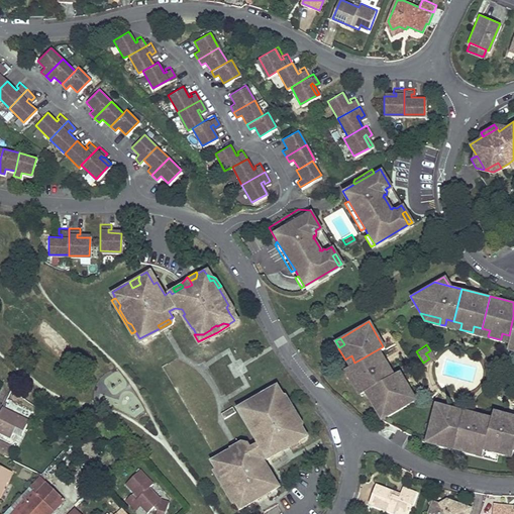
[(371,387),(392,374),(378,349),(354,363),(350,366),(349,366),(353,373),(349,376),(348,376),(354,387),(355,387),(361,384),(365,391),(366,390),(371,387)]
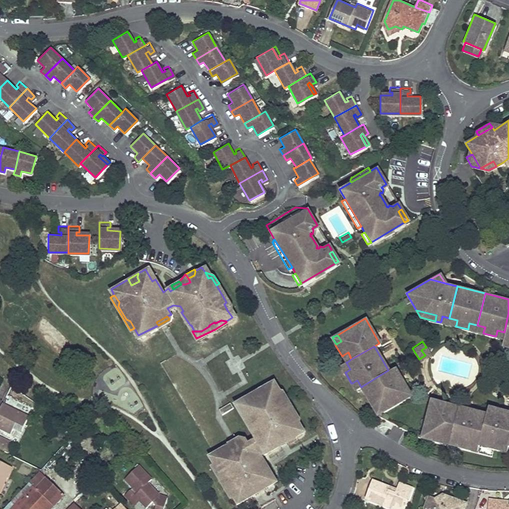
[(351,359),(348,352),(343,355),(347,362),(351,359)]
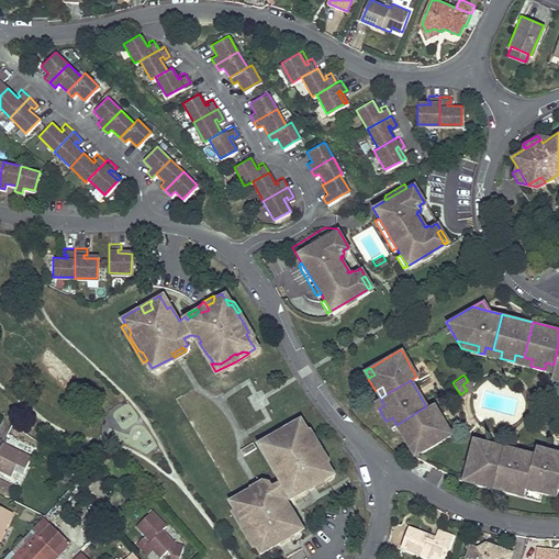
[(384,405),(380,398),(376,401),(380,409),(384,405)]
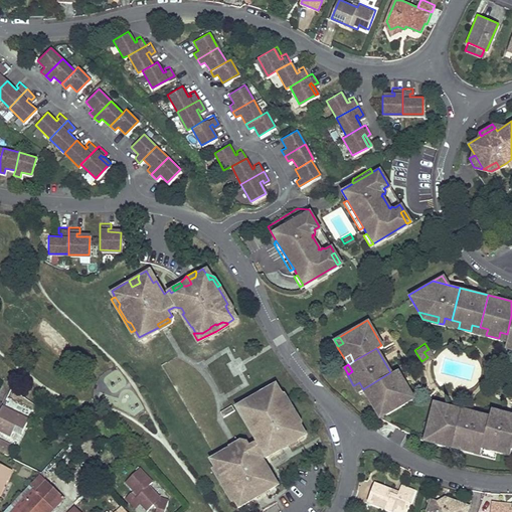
[(384,412),(412,396),(396,369),(390,372),(369,385),(373,391),(367,394),(366,395),(375,409),(375,408),(380,405),(384,412)]
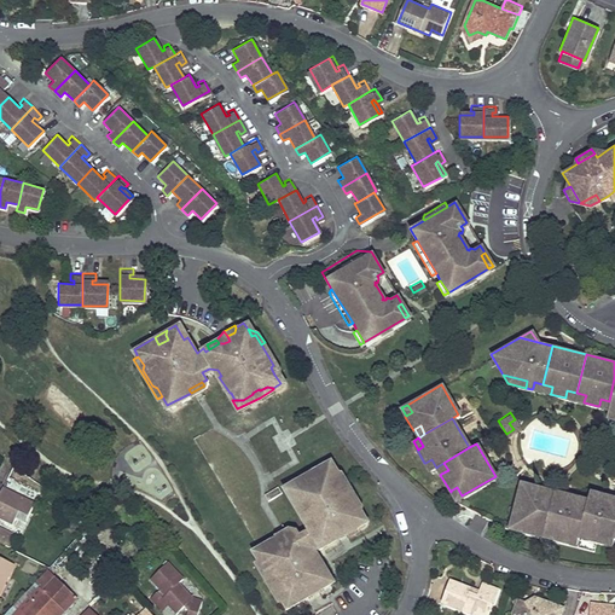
[(436,468),(431,459),(425,463),(430,470),(436,468)]
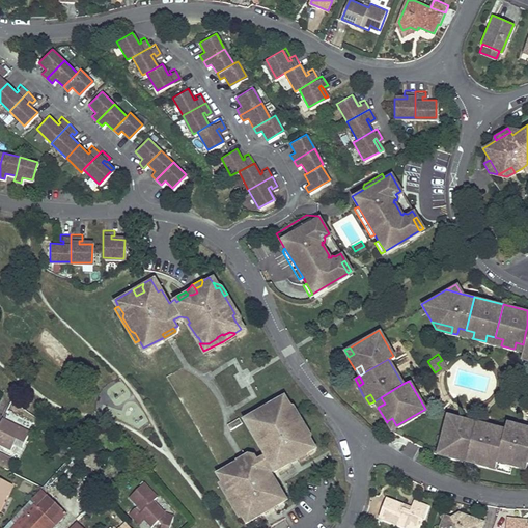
[(284,403),(280,395),(273,399),(272,404),(266,408),(267,409),(262,412),(259,411),(250,416),(249,422),(252,427),(250,429),(259,444),(260,443),(264,447),(262,453),(256,457),(253,451),(248,454),(239,461),(237,459),(217,470),(222,479),(226,487),(226,491),(234,504),(238,505),(242,512),(246,519),(262,508),(258,503),(267,498),(269,501),(273,502),(280,498),(273,485),(276,483),(268,470),(275,466),(274,465),(276,463),(285,457),(286,454),(293,450),(295,454),(300,451),(304,452),(311,448),(307,441),(304,435),(306,434),(302,426),(295,414),(289,407),(287,408),(284,403)]
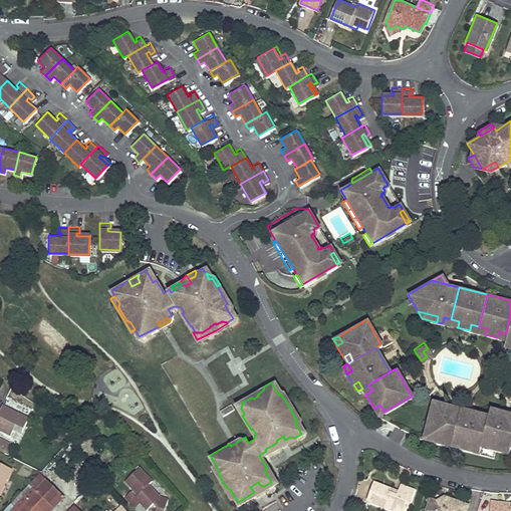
[(366,394),(372,391),(368,385),(363,388),(366,394)]
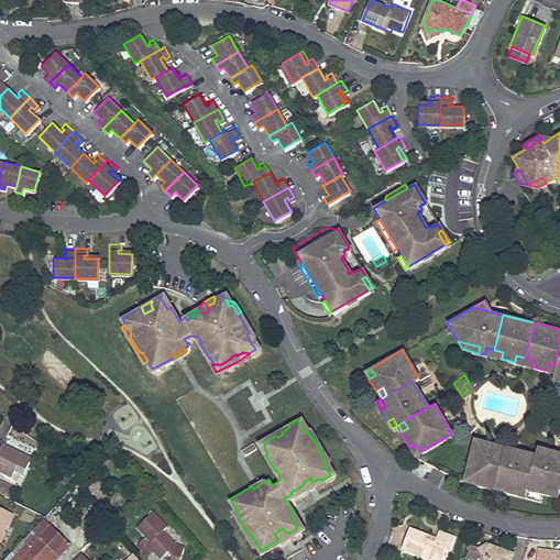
[(257,442),(262,450),(264,448),(265,441),(275,436),(278,437),(283,434),(282,432),(288,428),(289,424),(288,423),(278,427),(257,442)]
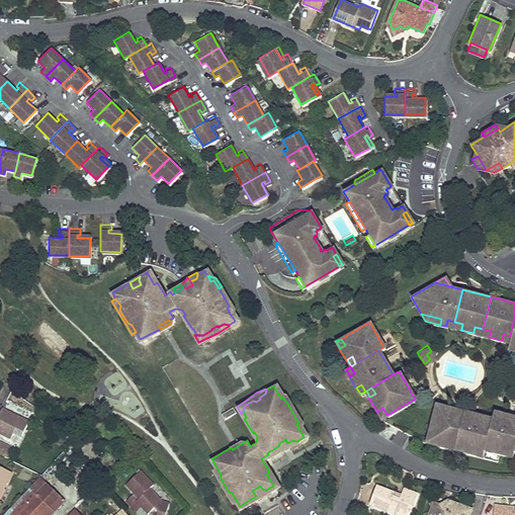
[(282,397),(287,404),(289,402),(285,395),(277,393),(280,398),(282,397)]
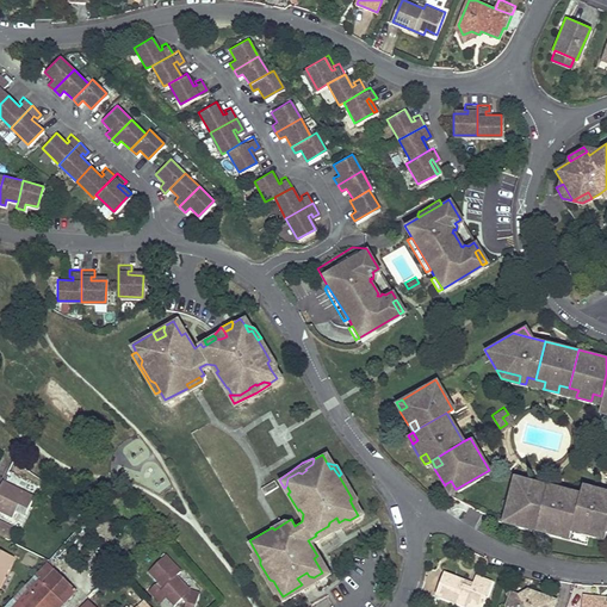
[(537,521),(546,484),(513,476),(503,513),(513,515),(512,521),(511,522),(526,526),(526,525),(527,519),(537,521)]
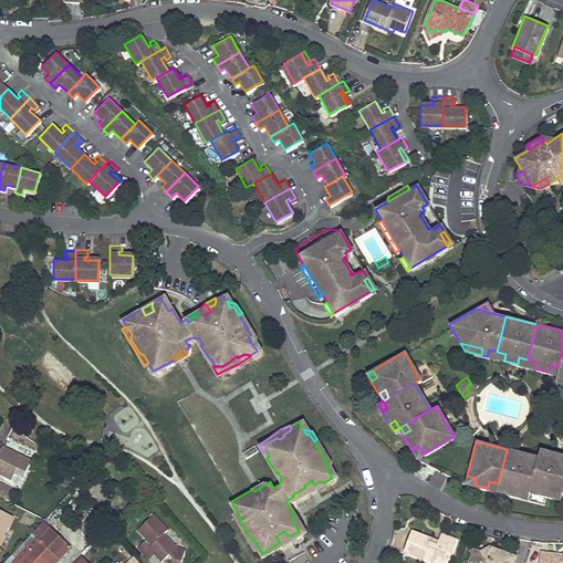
[(252,442),(239,450),(242,456),(257,448),(252,442)]
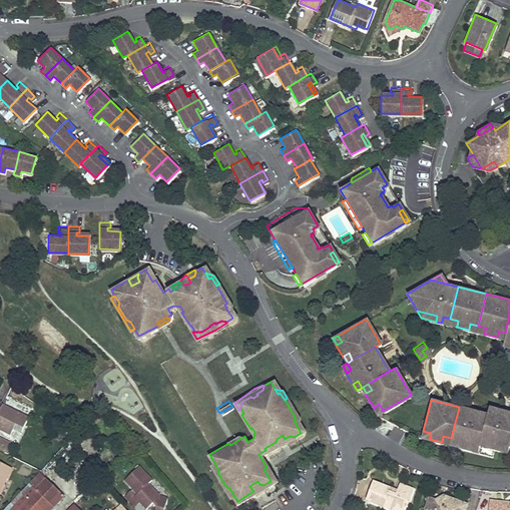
[(0,427),(8,431),(10,425),(13,421),(20,425),(25,415),(0,403),(0,427)]
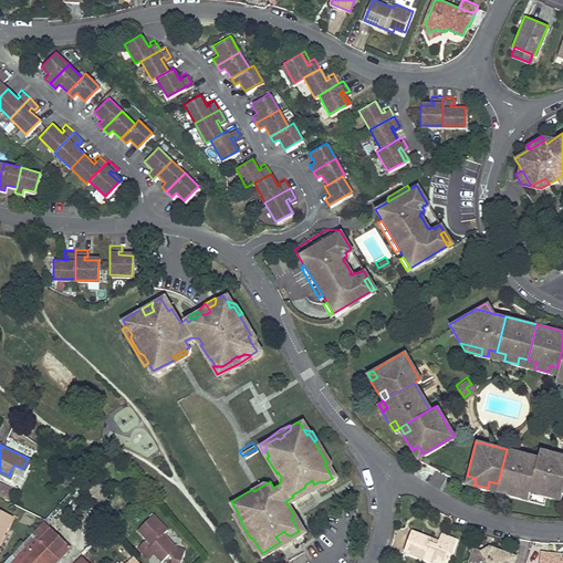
[(418,446),(413,449),(418,457),(423,454),(418,446)]
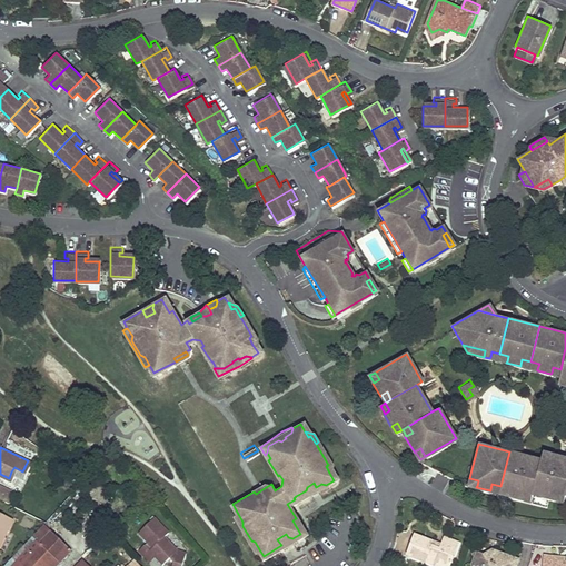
[(565,486),(565,483),(565,456),(542,450),(539,459),(533,486),(542,488),(539,495),(547,497),(553,498),(554,497),(555,492),(564,494),(564,493),(565,486)]
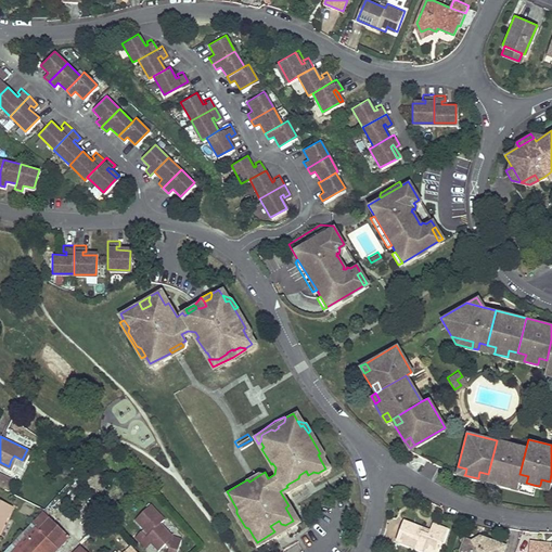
[(520,474),(526,448),(497,440),(488,474),(496,476),(495,482),(495,483),(508,486),(508,485),(510,479),(517,482),(520,474)]
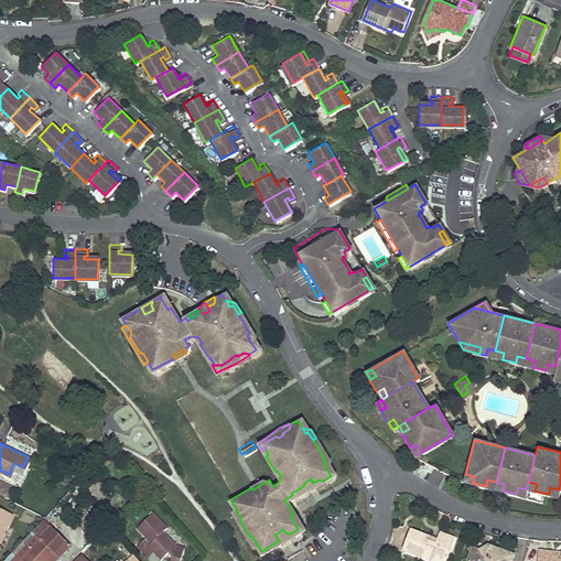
[(11,467),(20,472),(22,467),(14,463),(11,467)]
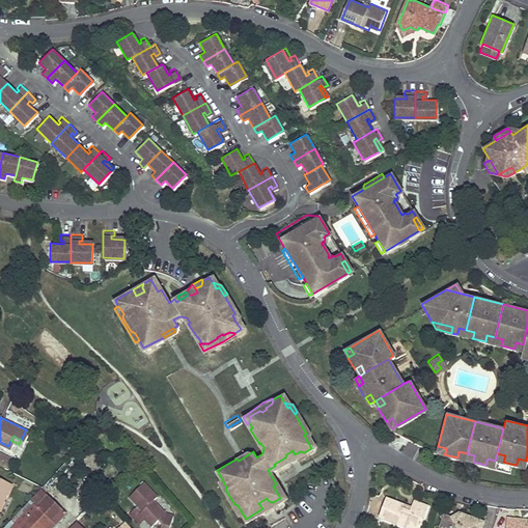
[(0,464),(6,467),(11,456),(0,450),(0,464)]
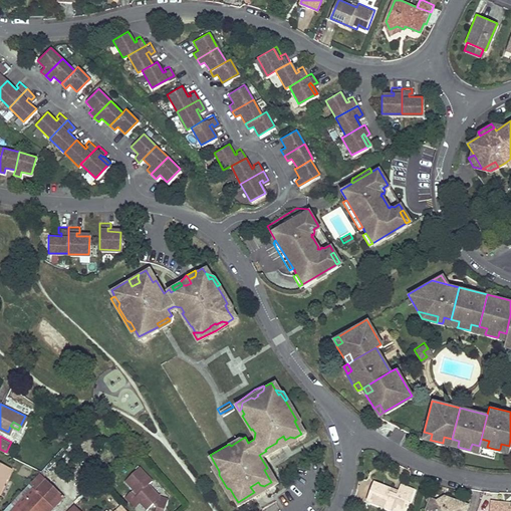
[(285,440),(283,436),(277,440),(276,443),(277,446),(287,444),(285,440)]
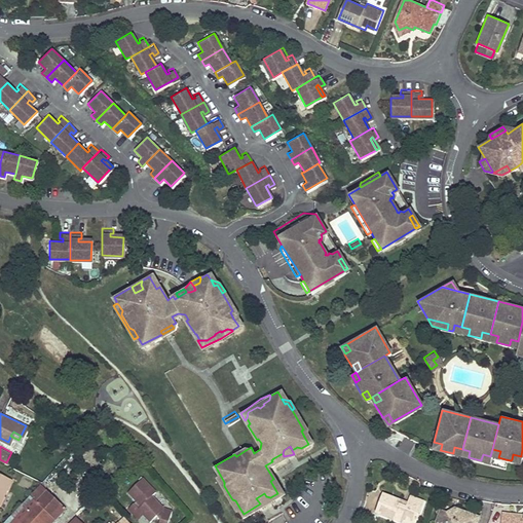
[(503,467),(506,459),(498,457),(500,451),(492,449),(490,456),(489,461),(489,462),(503,467)]
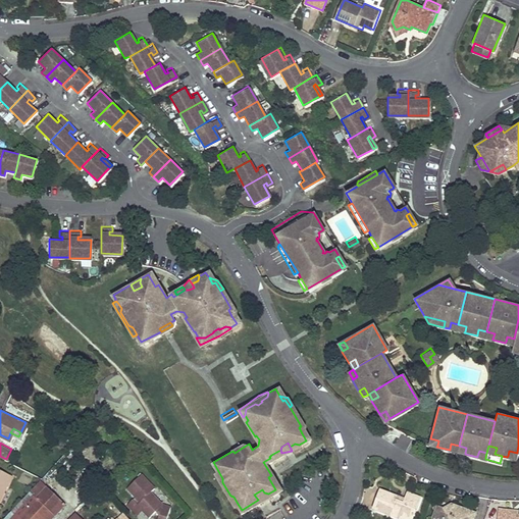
[(0,490),(9,473),(0,468),(0,490)]
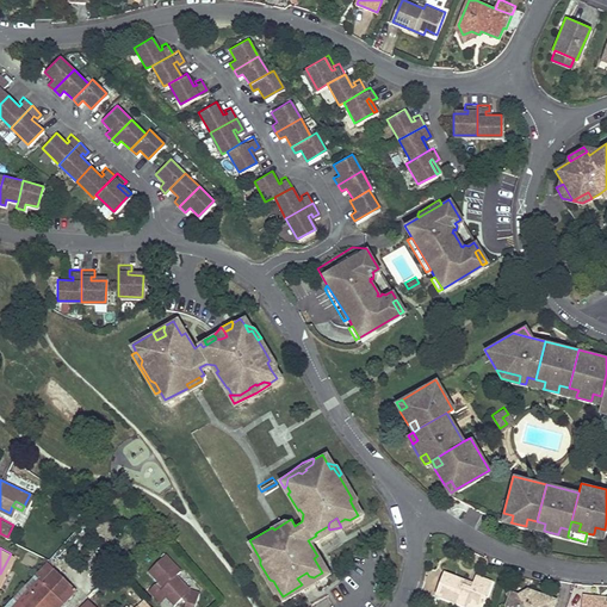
[(251,553),(273,593),(278,589),(273,581),(270,580),(260,564),(260,559),(255,551),(251,553)]
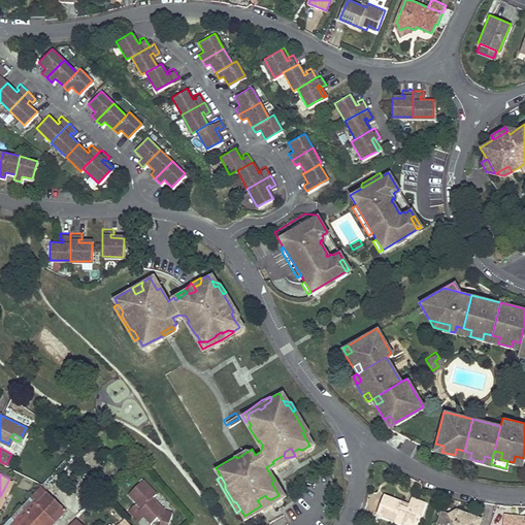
[(47,524),(64,509),(46,491),(17,522),(19,524),(47,524)]
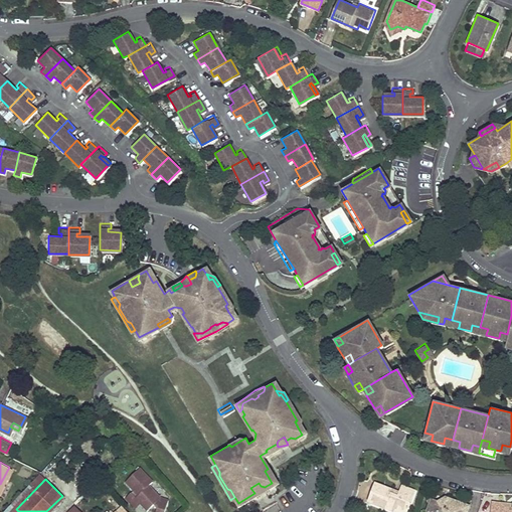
[(388,490),(370,483),(364,499),(392,510),(394,502),(405,506),(412,488),(399,482),(396,488),(395,493),(388,490)]
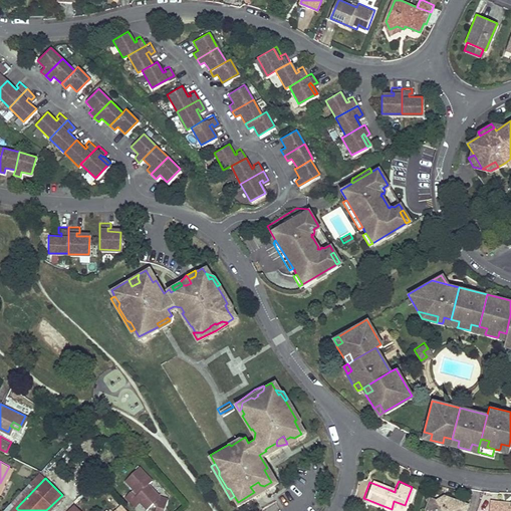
[(254,492),(264,486),(260,485),(258,482),(250,487),(254,492)]
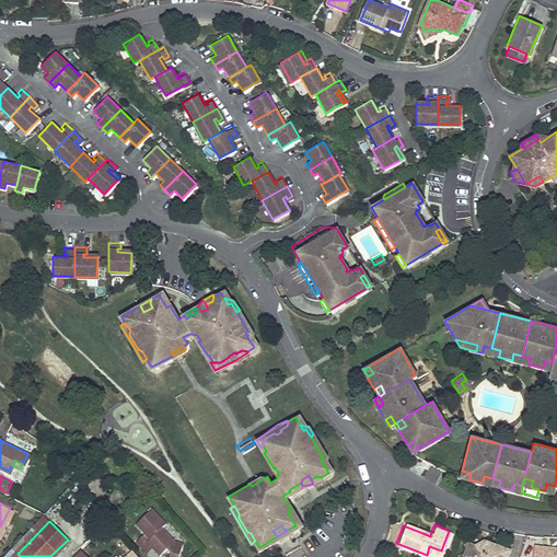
[(148,537),(144,533),(135,541),(144,553),(151,546),(146,540),(148,537)]
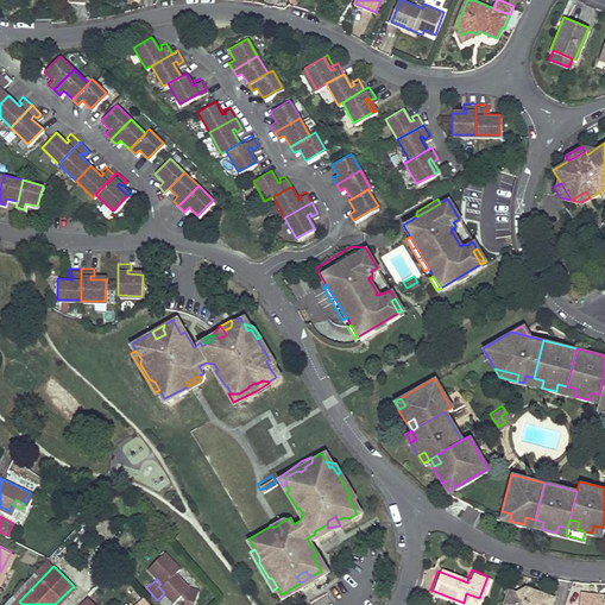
[(550,593),(524,584),(521,593),(520,593),(518,594),(517,594),(516,594),(515,593),(514,593),(514,592),(514,591),(505,587),(499,603),(500,604),(547,604),(552,593),(550,593)]
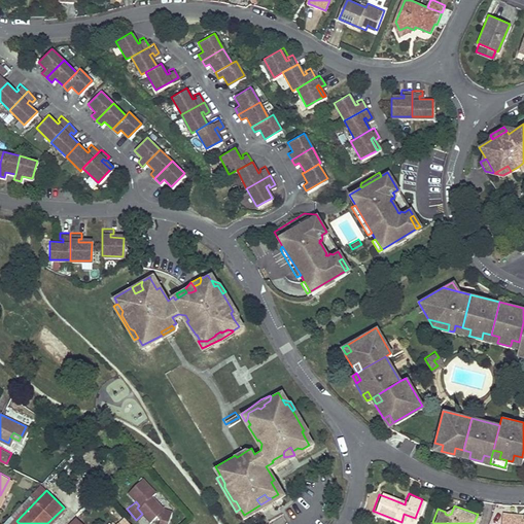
[(523,523),(523,517),(521,517),(510,516),(510,512),(499,511),(497,523),(523,523)]
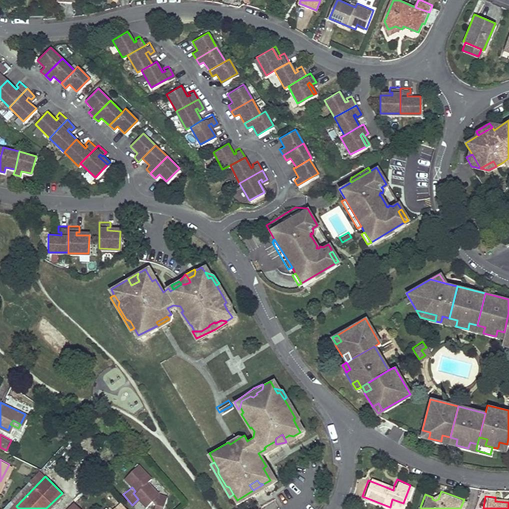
[(400,508),(403,503),(392,499),(390,507),(395,508),(400,508)]
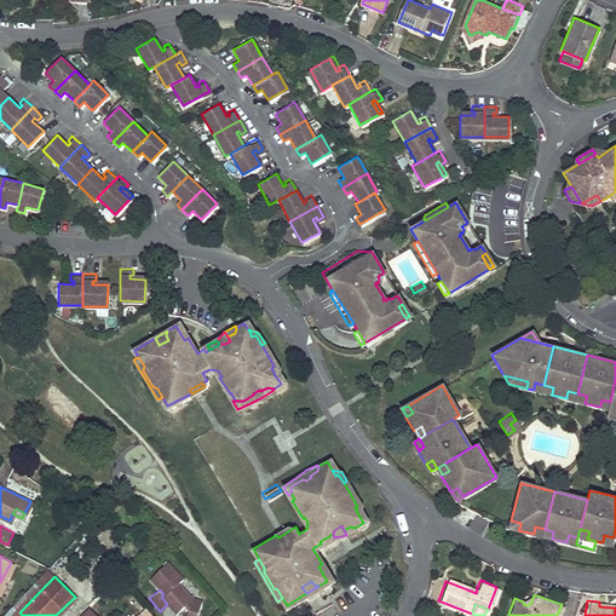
[(98,615),(88,605),(76,615),(98,615)]
